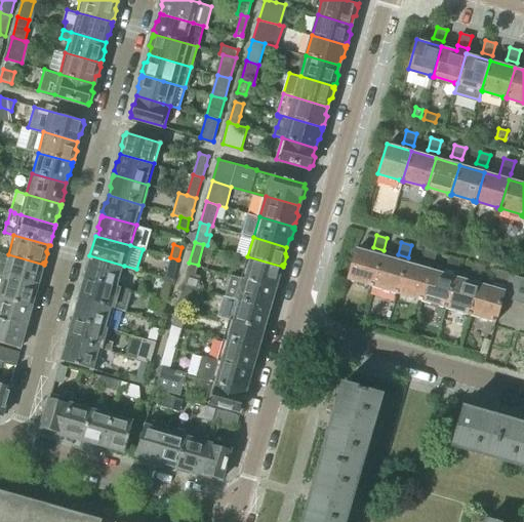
[(372,284),(373,284),(381,255),(356,248),(348,277),(369,283),(368,284),(372,285),(372,284)]
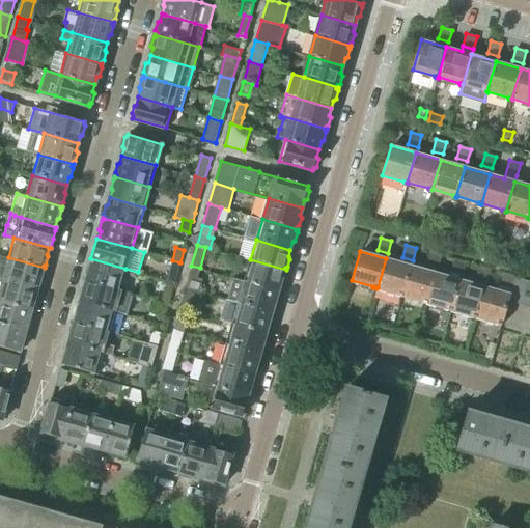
[(430,252),(426,265),(438,268),(441,255),(430,252)]
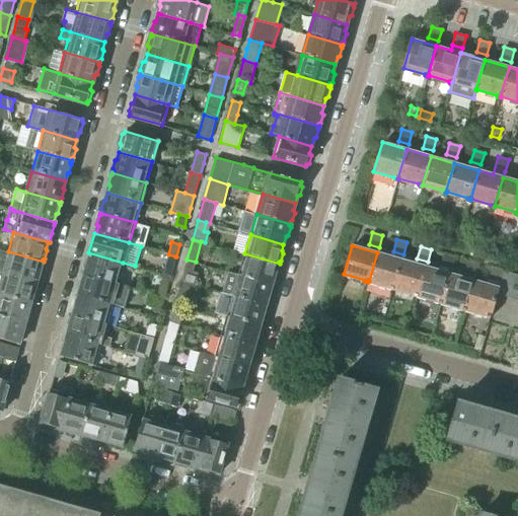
[(0,262),(0,271),(37,282),(39,275),(41,274),(43,266),(42,263),(44,262),(8,251),(4,263),(0,262)]
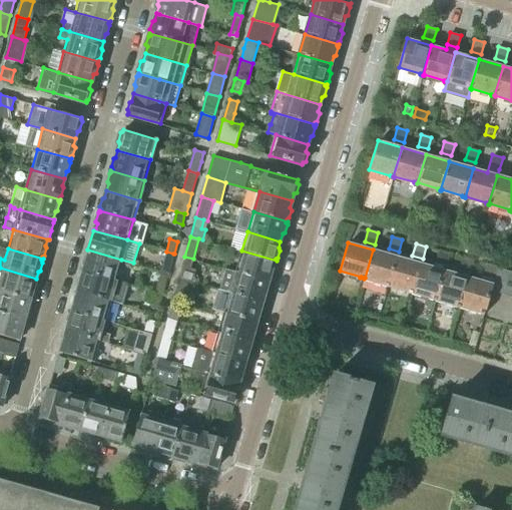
[(84,270),(82,271),(116,280),(121,260),(87,249),(87,250),(89,251),(87,258),(85,260),(82,267),(84,270)]
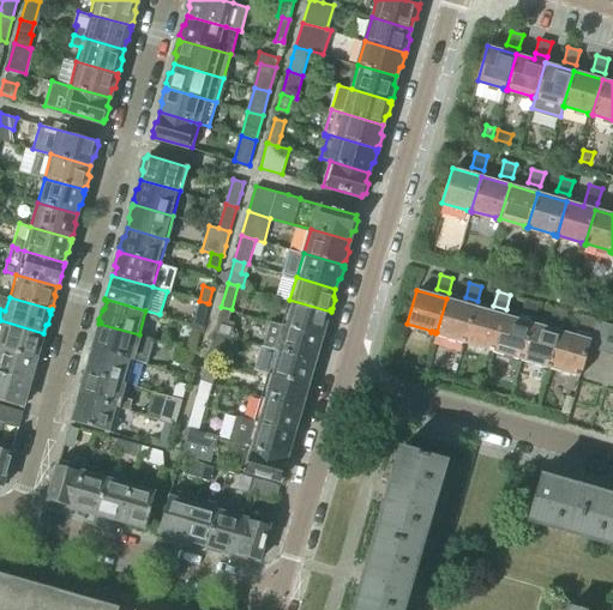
[(466,340),(475,307),(446,299),(437,332),(461,339),(460,340),(464,342),(466,340)]
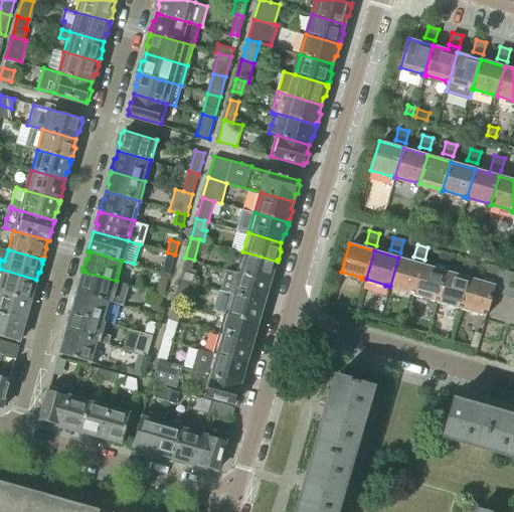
[(242,251),(236,272),(270,282),(273,274),(275,273),(277,265),(276,263),(278,262),(242,251)]
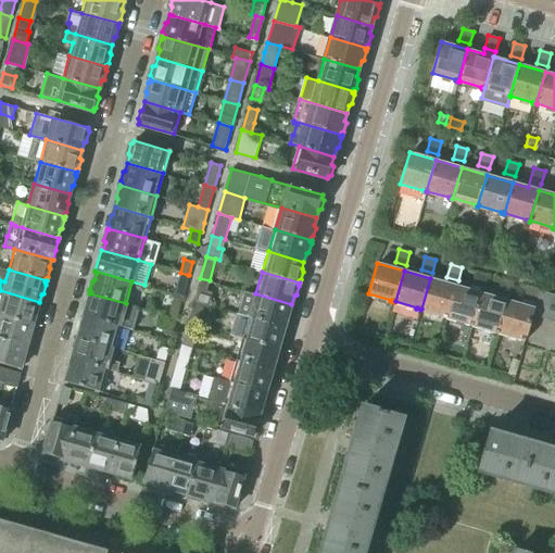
[(476,272),(472,285),(483,287),(488,275),(476,272)]
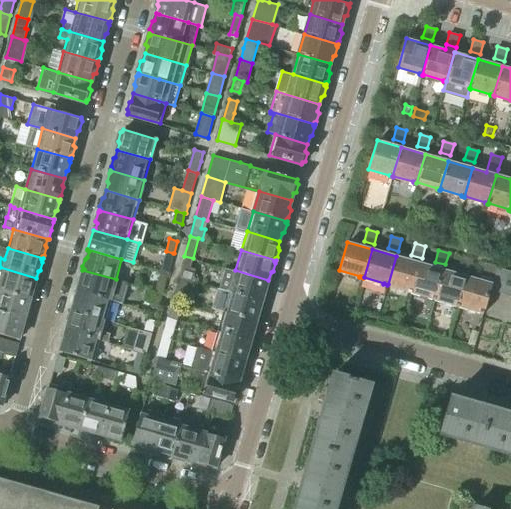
[(166,251),(161,270),(168,272),(174,253),(173,253),(166,251)]
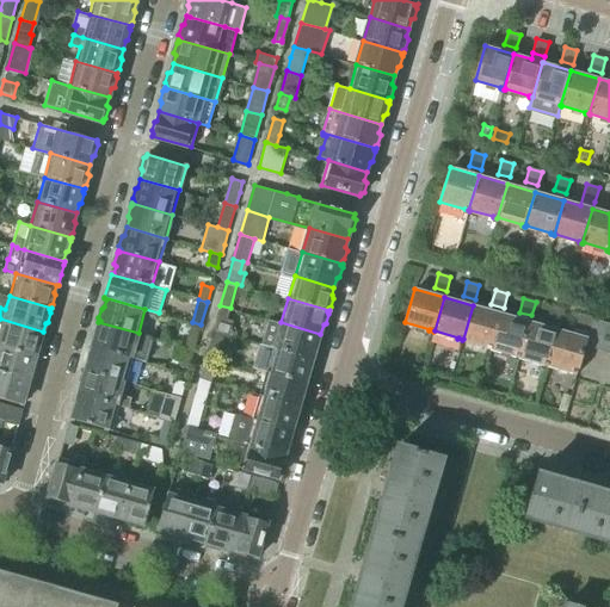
[(220,305),(214,328),(225,330),(223,333),(230,335),(234,321),(227,319),(230,308),(220,305)]
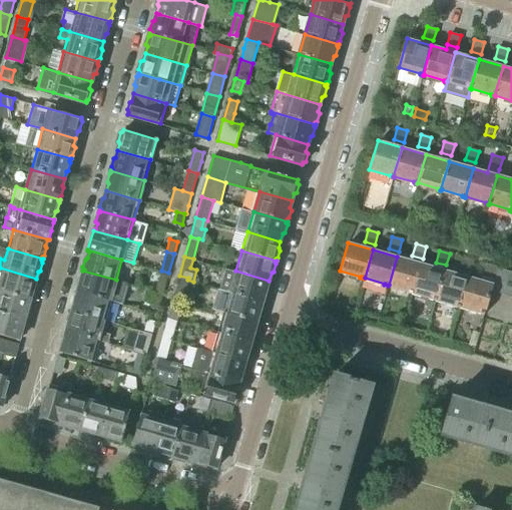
[(412,292),(413,292),(421,264),(397,257),(389,285),(409,291),(408,292),(412,293),(412,292)]
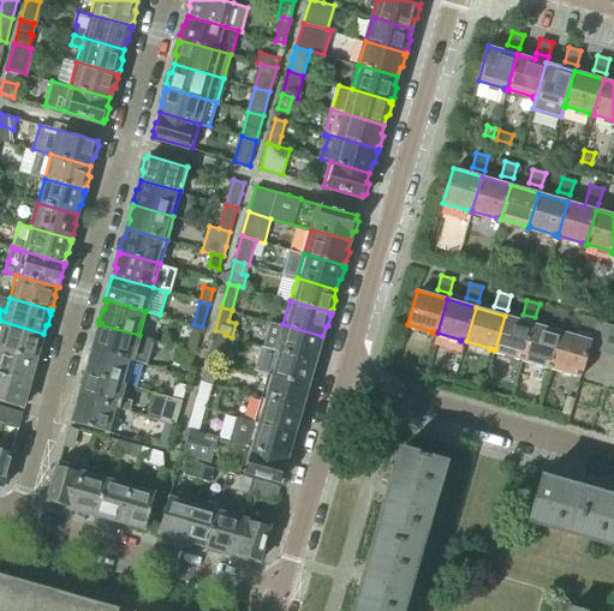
[(552,367),(552,366),(561,333),(564,325),(567,312),(555,309),(549,329),(534,324),(523,358),(548,365),(547,366),(552,367)]
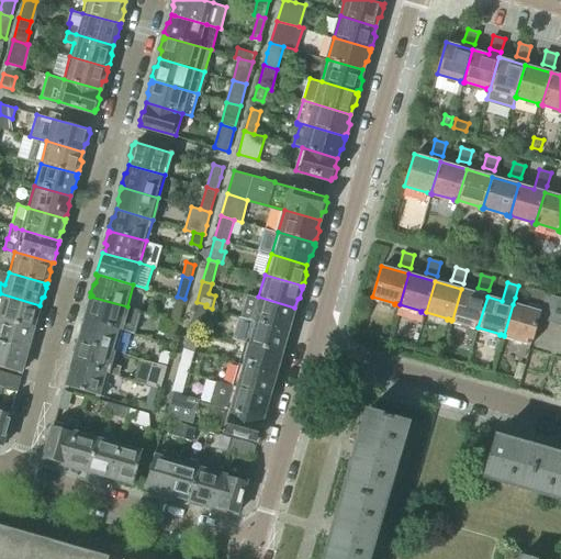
[(478,327),(487,297),(461,289),(452,320),(474,326),(473,327),(478,328),(478,327)]
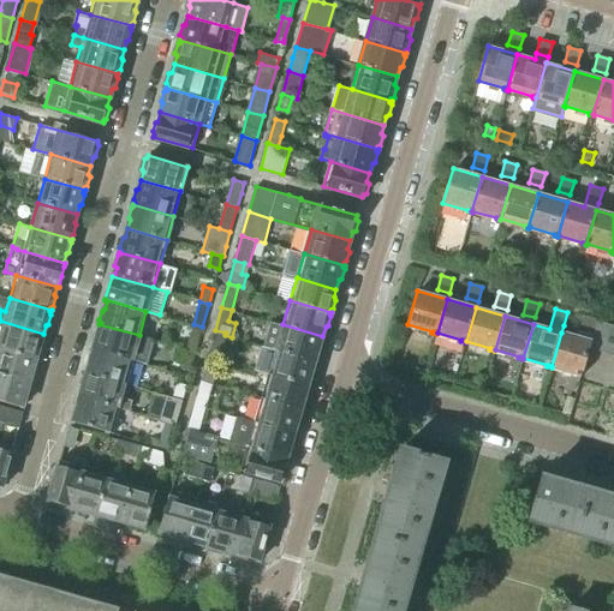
[(584,317),(579,330),(592,334),(596,321),(584,317)]
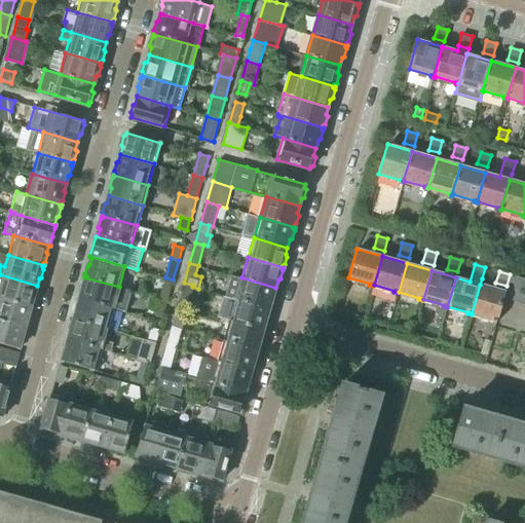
[(0,297),(32,307),(31,305),(34,304),(36,295),(35,293),(37,286),(0,274),(0,297)]
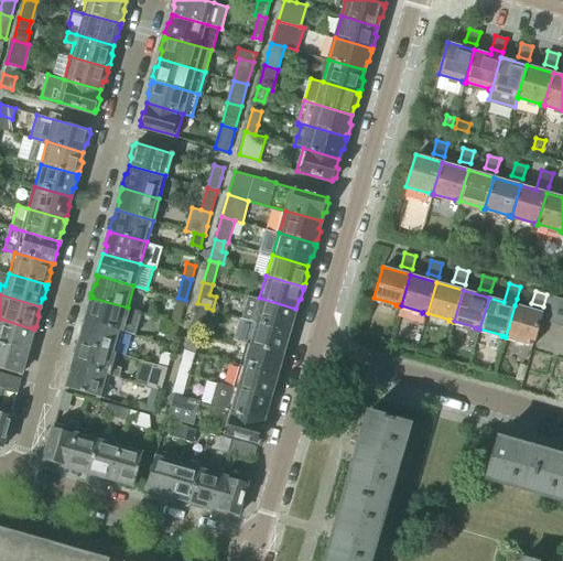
[(242,316),(253,320),(290,330),(292,322),(294,321),(296,312),(295,309),(259,298),(249,294),(242,316)]
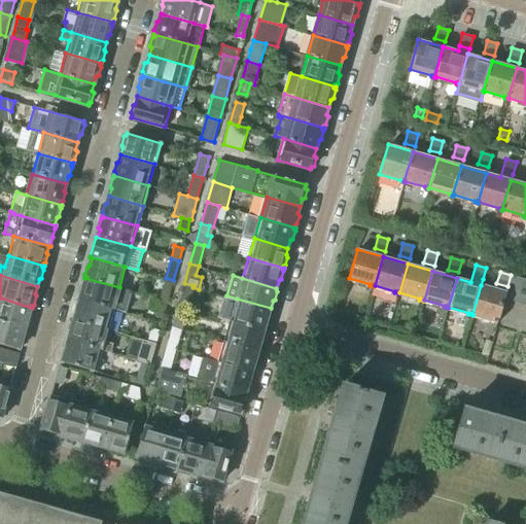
[(504,299),(515,302),(522,278),(512,275),(504,299)]
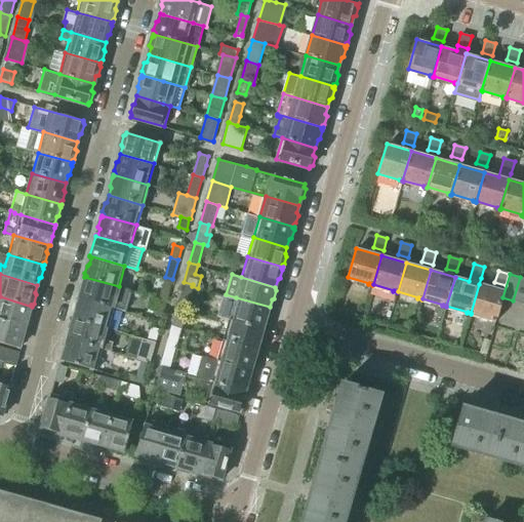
[(80,297),(113,308),(125,311),(131,290),(119,286),(84,277),(85,279),(82,280),(80,288),(82,290),(80,297)]
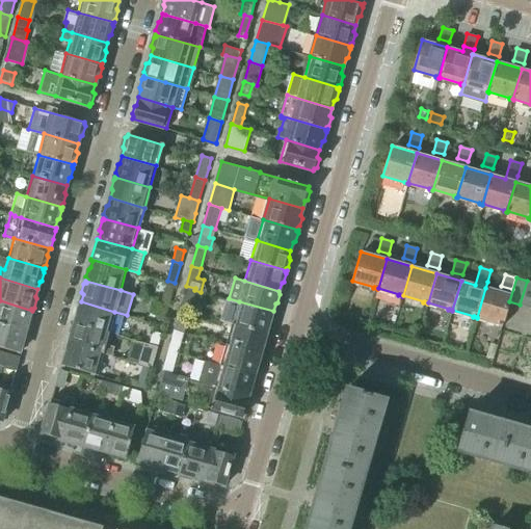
[(164,290),(161,301),(161,302),(165,303),(168,305),(175,283),(167,281),(165,287),(164,290)]
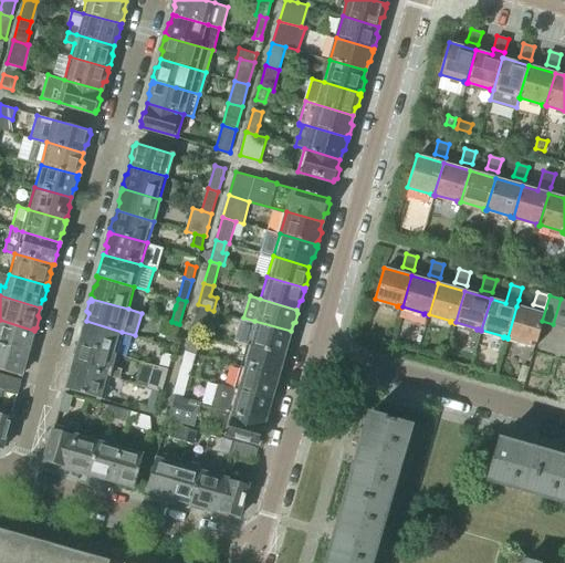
[(553,324),(564,327),(564,300),(561,299),(553,324)]
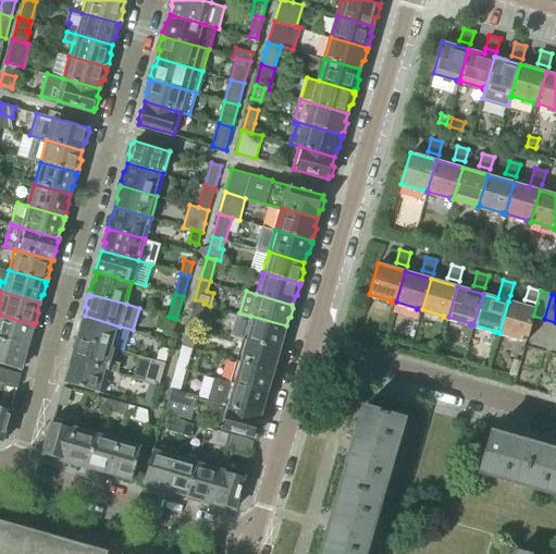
[(195,299),(188,322),(198,324),(204,304),(205,302),(195,299)]
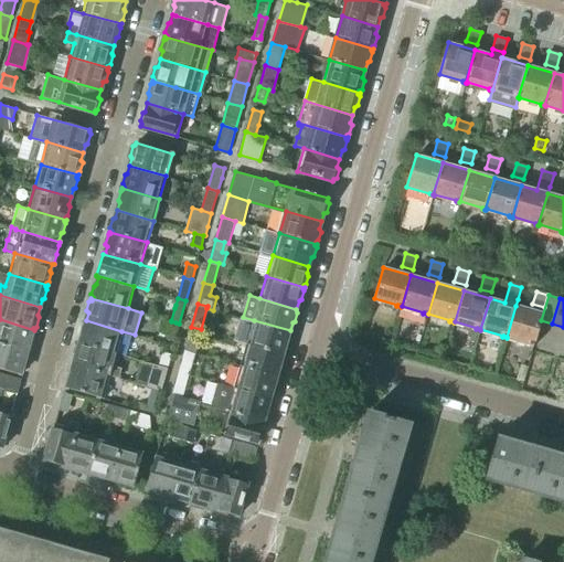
[(515,306),(507,337),(529,343),(529,345),(533,346),(542,314),(515,306)]
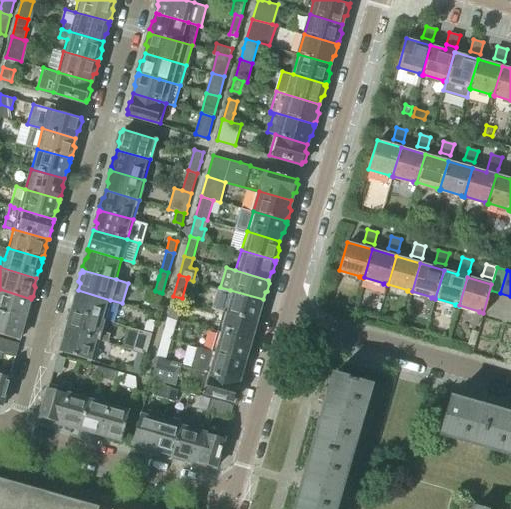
[(0,289),(0,311),(24,318),(26,311),(29,310),(31,302),(29,299),(31,299),(0,289)]
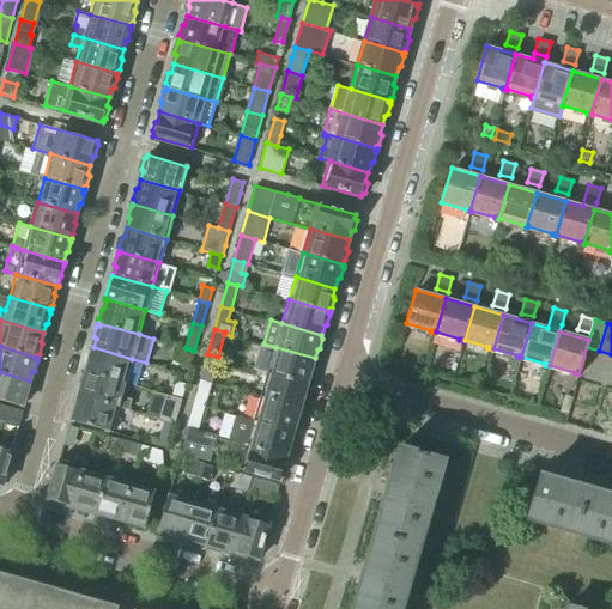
[(86,370),(84,371),(125,383),(132,359),(94,347),(91,355),(88,358),(85,367),(86,370)]
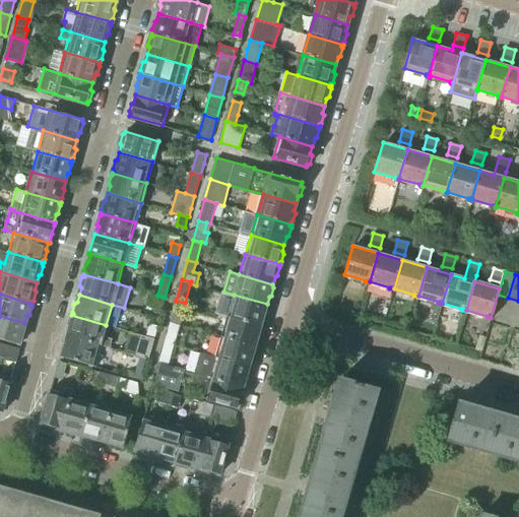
[(157,296),(157,295),(153,312),(160,314),(161,309),(165,298),(161,297),(157,296)]
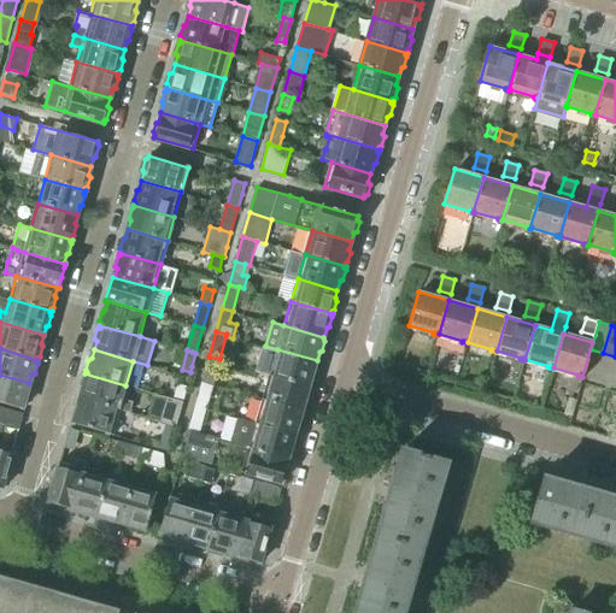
[(277,349),(270,373),(311,385),(310,382),(314,382),(316,372),(315,369),(317,360),(277,349)]
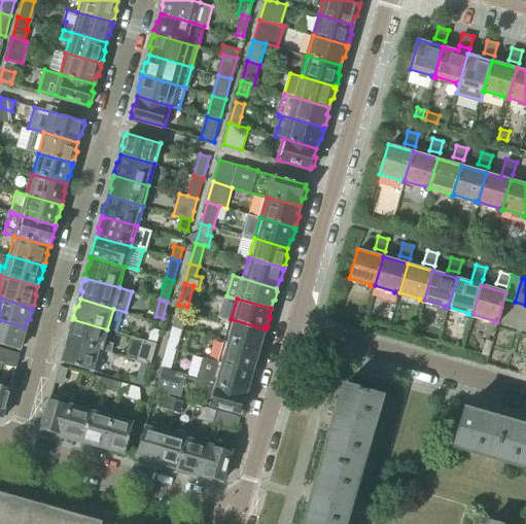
[(178,305),(173,325),(181,327),(187,307),(178,305)]
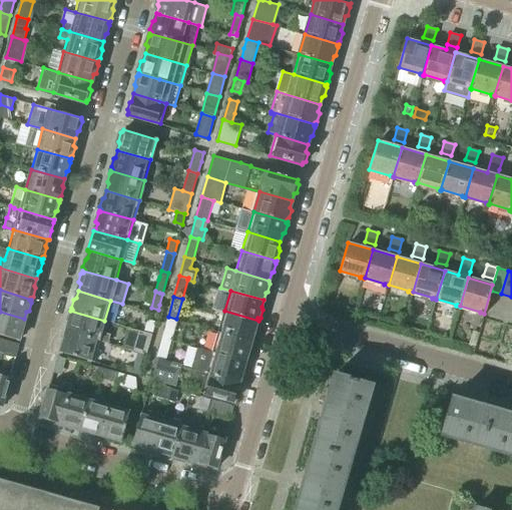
[(68,324),(66,331),(99,341),(104,321),(70,311),(72,313),(69,314),(67,322),(68,324)]
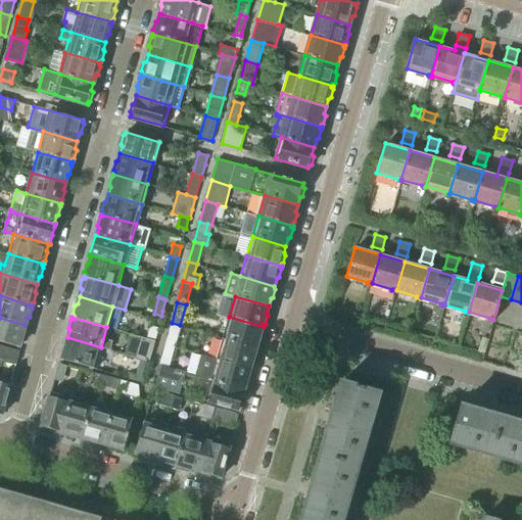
[(229,317),(223,337),(256,346),(258,339),(261,338),(264,330),(263,328),(265,327),(264,327),(229,317)]
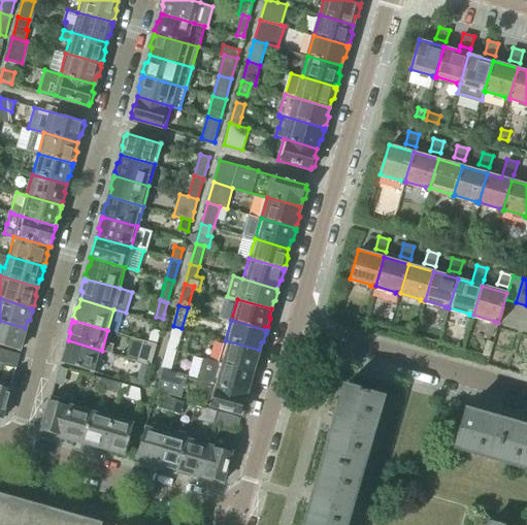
[(25,328),(0,321),(0,343),(20,350),(20,348),(22,347),(25,337),(24,335),(25,328)]
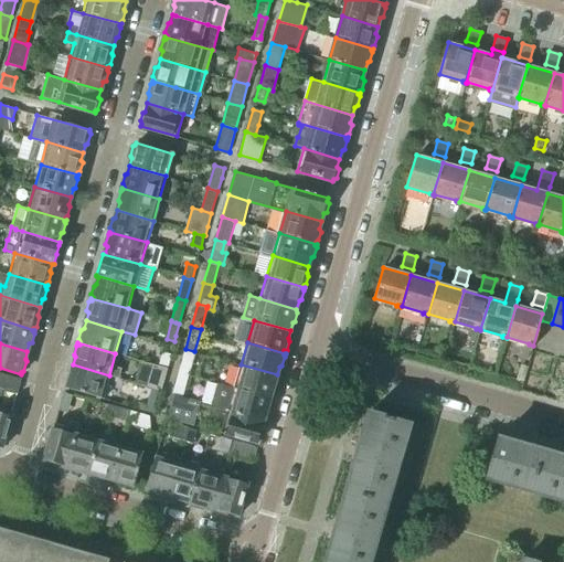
[(185,349),(179,371),(188,374),(191,362),(194,362),(197,353),(194,352),(194,351),(185,349)]
